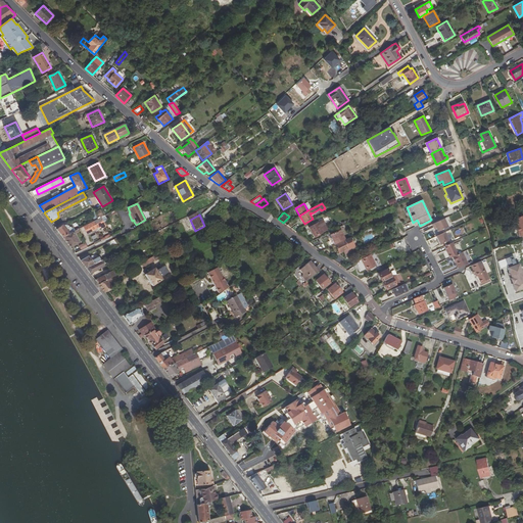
[(105,226),(100,218),(98,219),(83,227),(87,234),(100,226),(101,229),(105,226)]
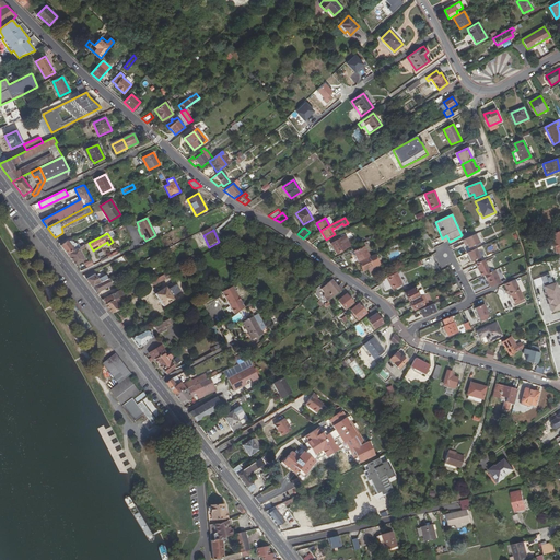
[(480,244),(475,234),(465,240),(470,248),(480,244)]
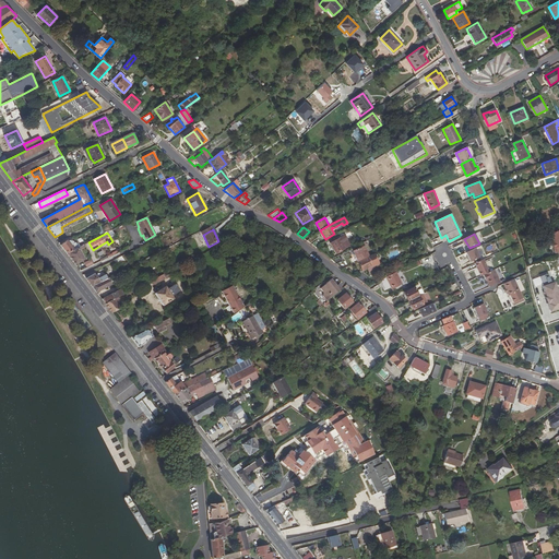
[(347,240),(345,235),(330,242),(336,253),(345,248),(343,242),(347,240)]
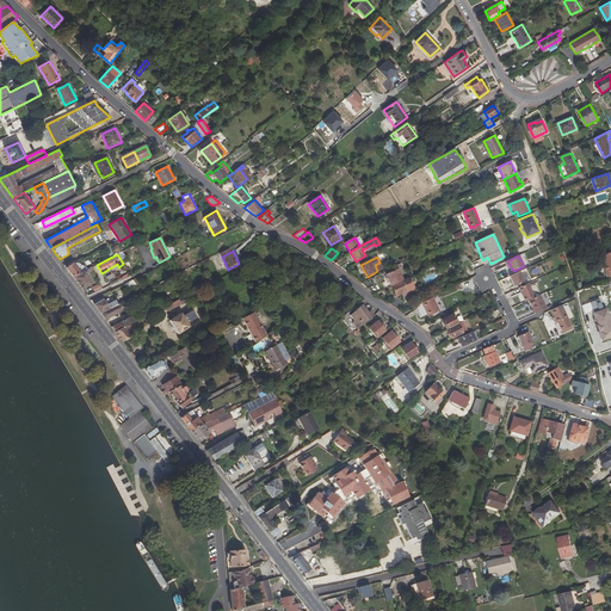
[(345,271),(346,269),(353,264),(349,260),(340,267),(345,271)]
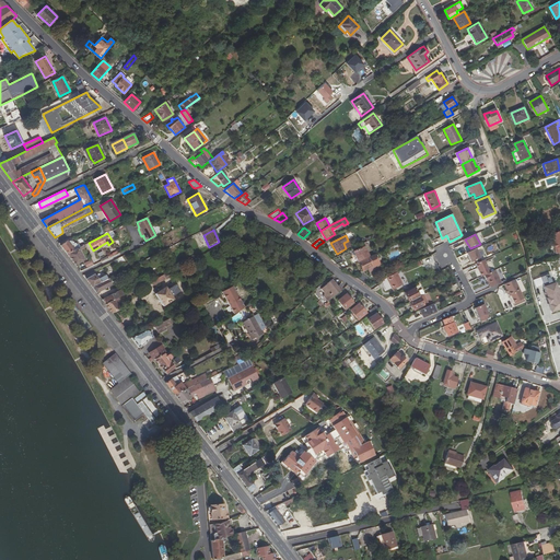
[(61,246),(67,254),(79,248),(76,243),(74,244),(73,242),(69,241),(68,242),(67,241),(60,245),(61,246)]
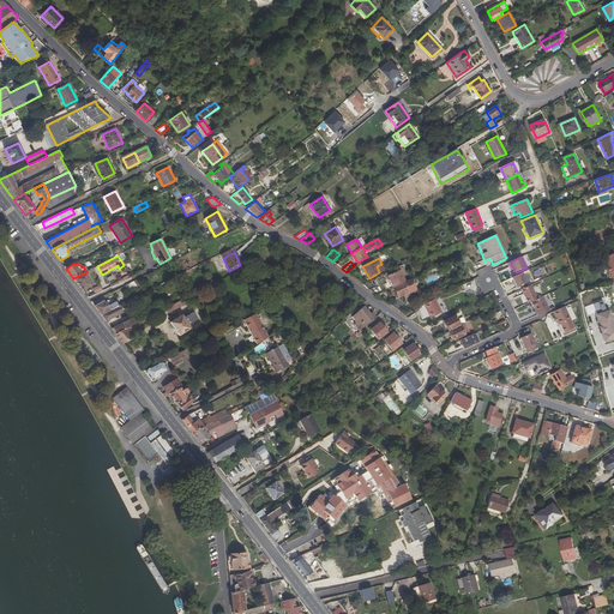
[(94,272),(92,269),(86,272),(73,278),(83,290),(92,286),(88,275),(94,272)]
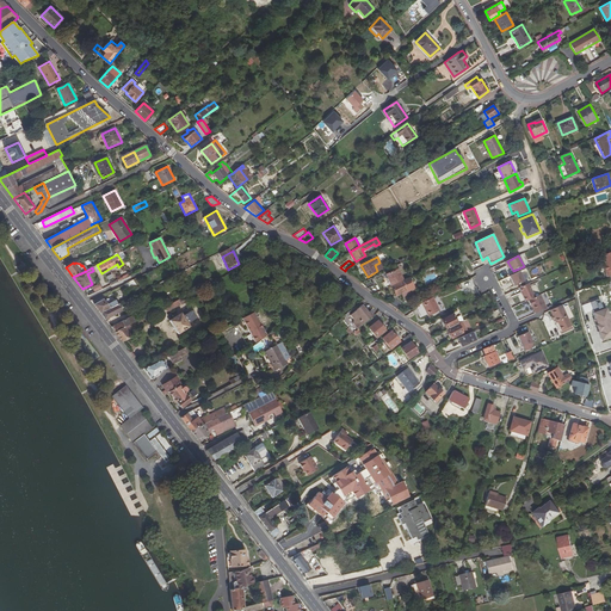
[(397,269),(386,275),(392,285),(402,281),(403,281),(397,269)]
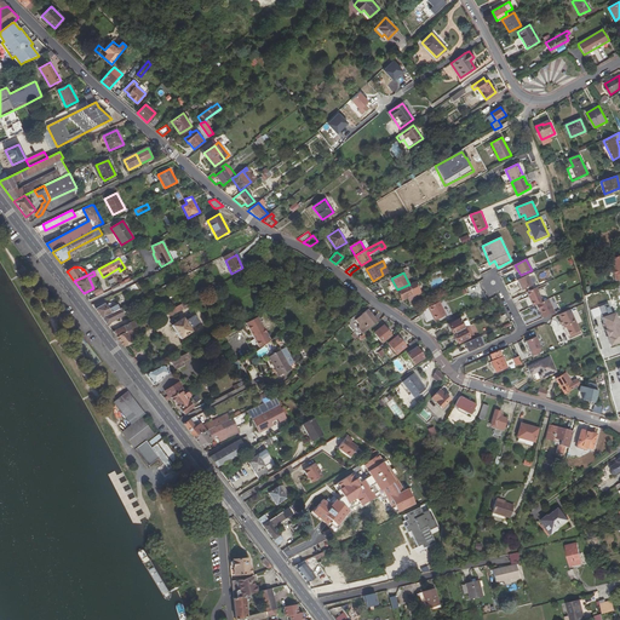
[(533,286),(527,275),(517,280),(522,291),(533,286)]
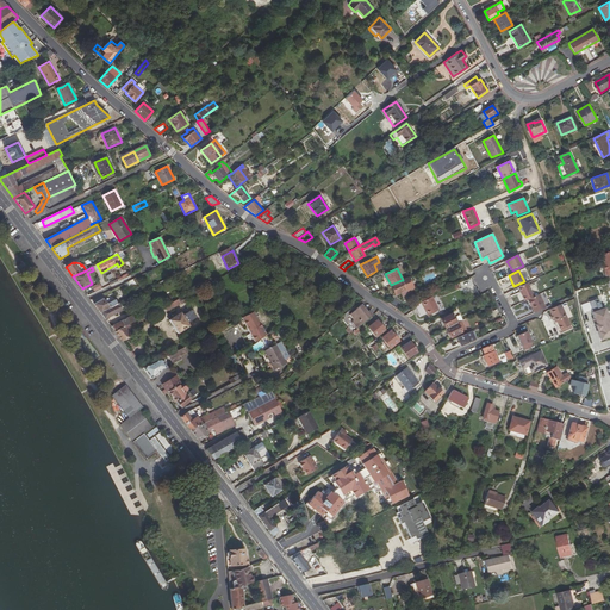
[(136,284),(134,279),(124,284),(126,288),(136,284)]
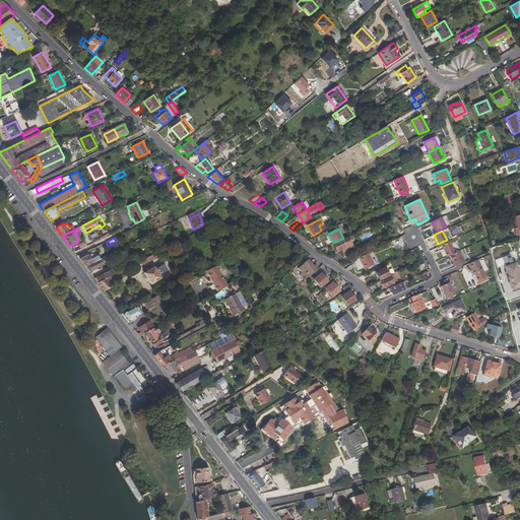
[(337,252),(346,247),(342,239),(333,243),(337,252)]
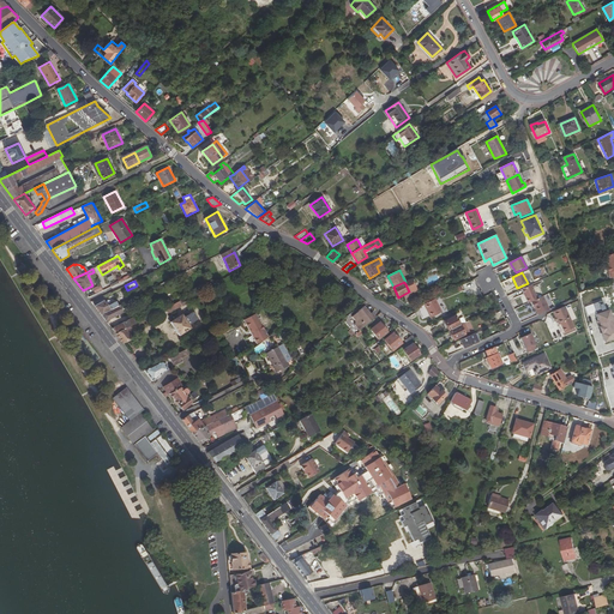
[(537,299),(531,286),(522,290),(528,304),(530,302),(537,299)]
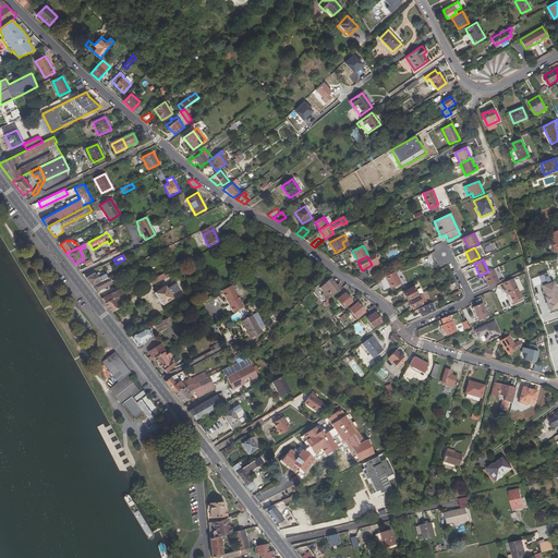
[(174,274),(172,269),(150,280),(153,284),(174,274)]
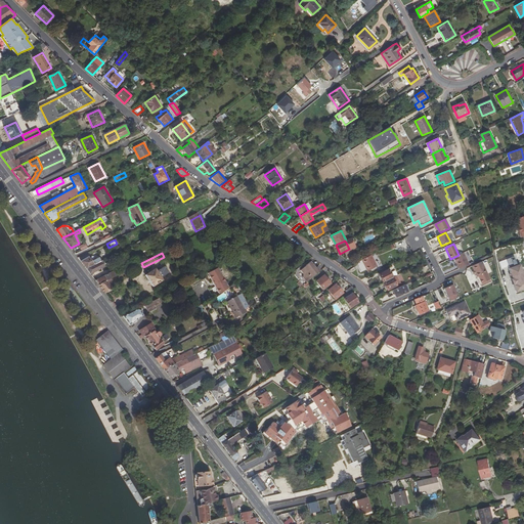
[(469,264),(464,253),(452,258),(455,264),(456,264),(459,268),(469,264)]
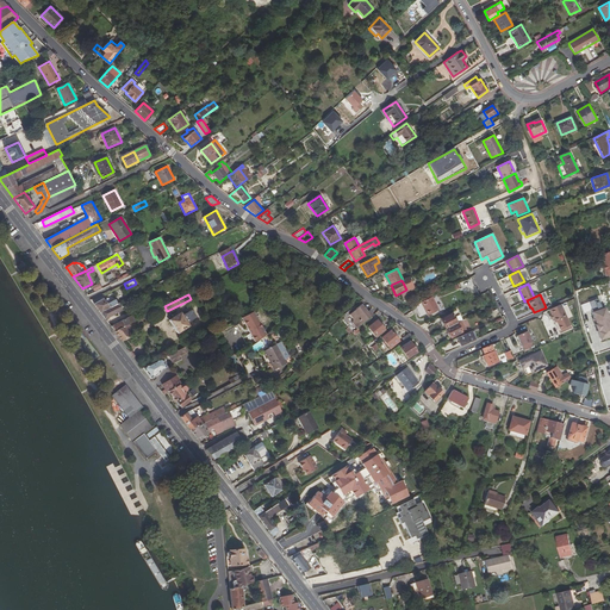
[(433,297),(421,303),(428,316),(439,310),(433,297)]
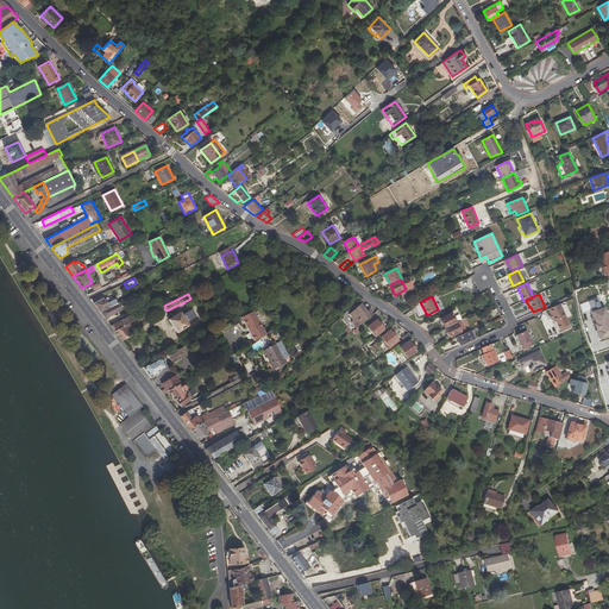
[(94,303),(101,313),(118,303),(115,299),(107,303),(104,299),(94,303)]
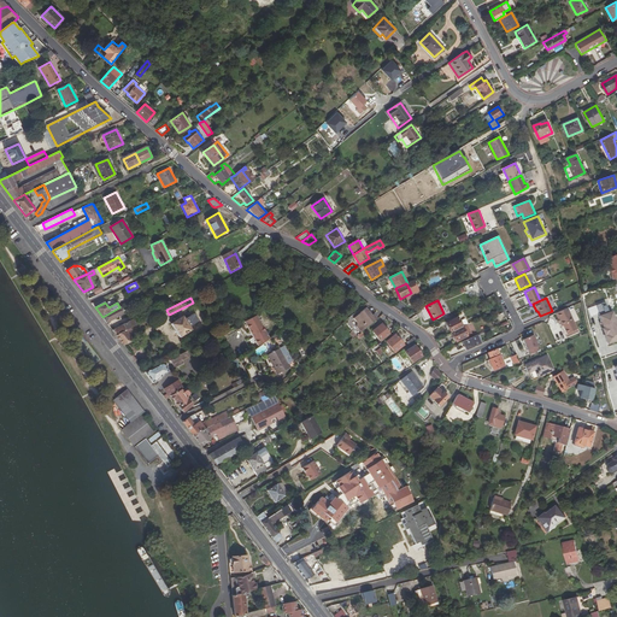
[(115,334),(117,336),(131,328),(136,325),(133,319),(150,311),(146,304),(139,307),(133,315),(129,316),(131,321),(112,330),(115,334)]
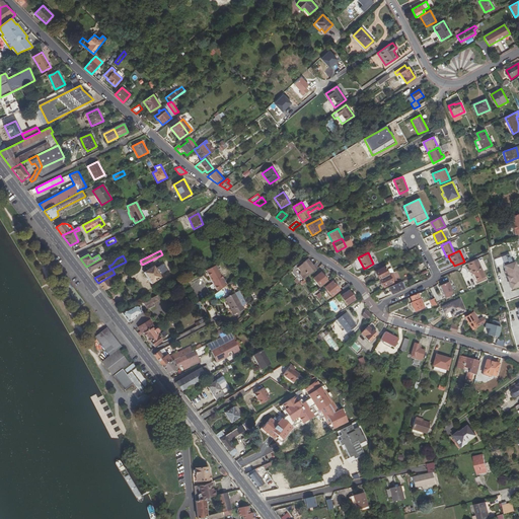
[(100,258),(86,267),(88,270),(89,272),(103,265),(100,258)]
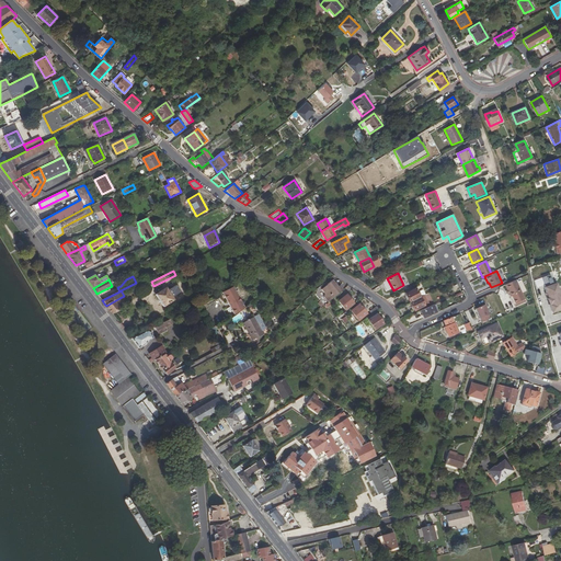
[(328,301),(343,289),(340,285),(339,287),(332,279),(327,284),(328,285),(322,289),(324,293),(325,294),(324,297),(328,301)]
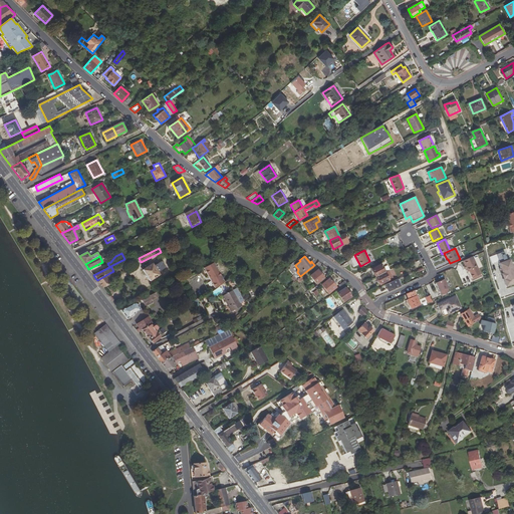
[(479,268),(473,257),(463,261),(468,272),(479,268)]
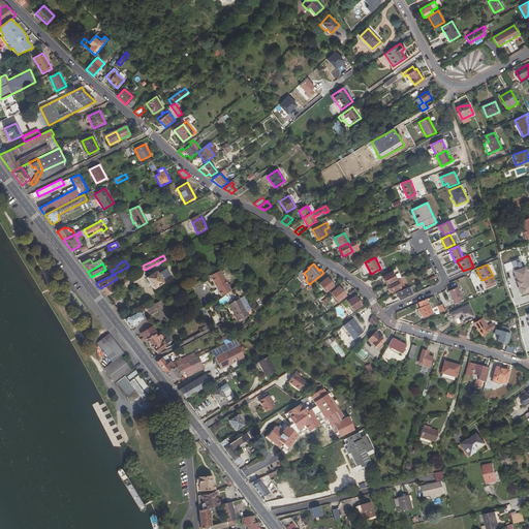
[(147,278),(154,289),(164,283),(162,280),(170,275),(166,269),(158,274),(157,271),(147,278)]
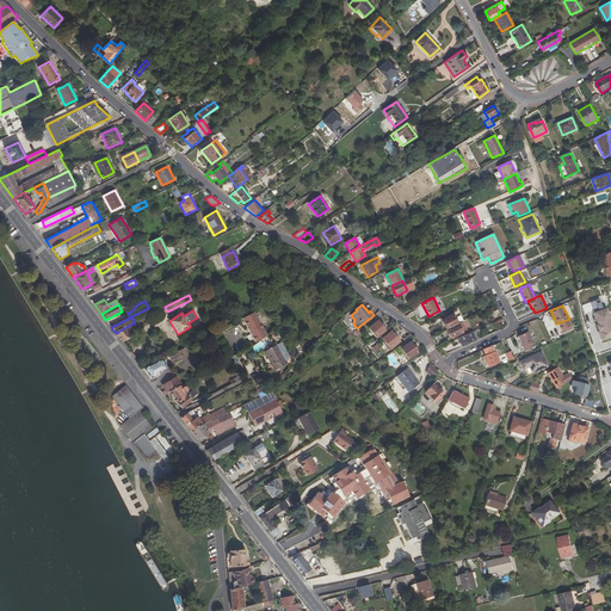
[(267,335),(254,312),(235,321),(250,349),(267,335)]
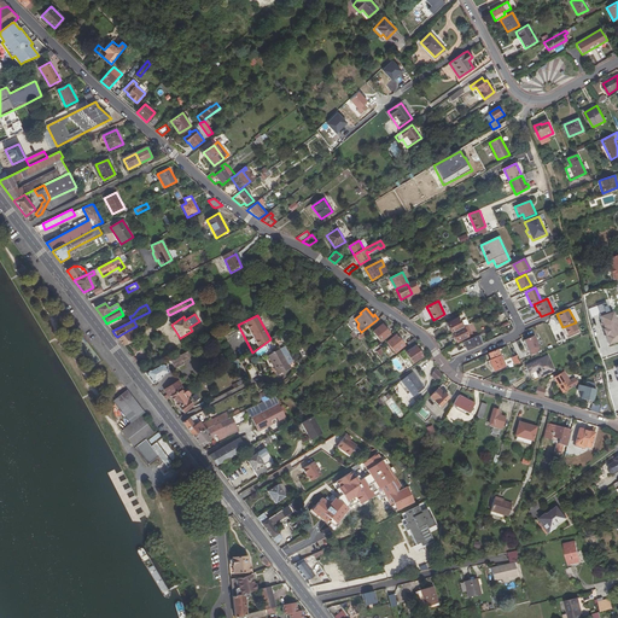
[(452,333),(464,327),(458,318),(447,324),(452,333)]
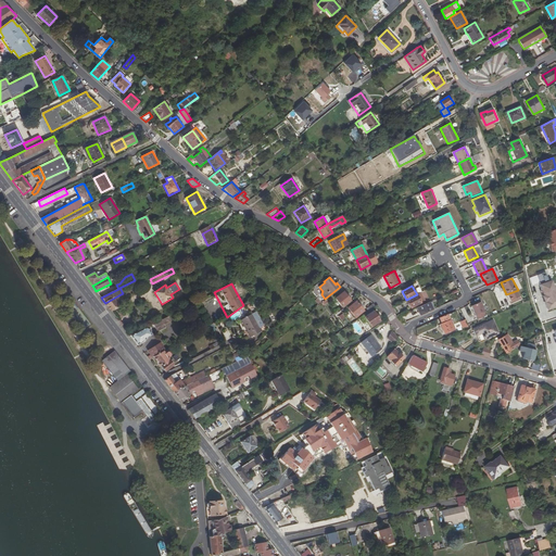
[(344,291),(336,299),(342,307),(351,301),(344,291)]
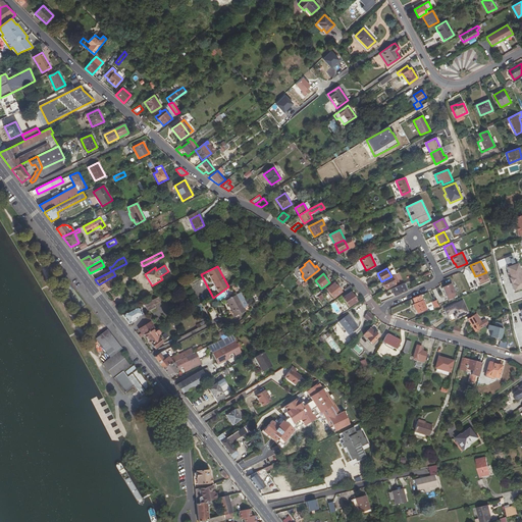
[(385,290),(396,284),(392,276),(381,281),(385,290)]
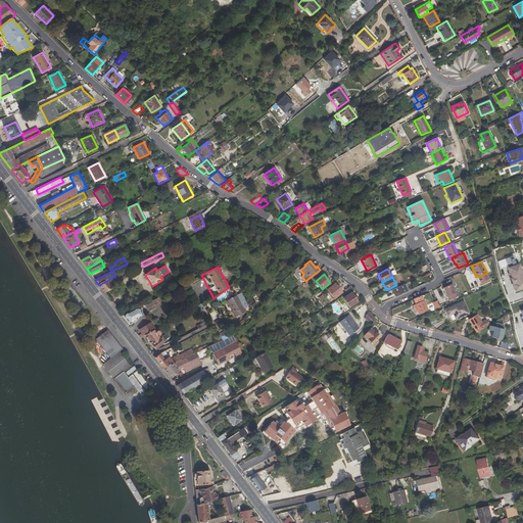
[(111,278),(99,285),(104,292),(112,288),(109,284),(113,282),(111,278)]
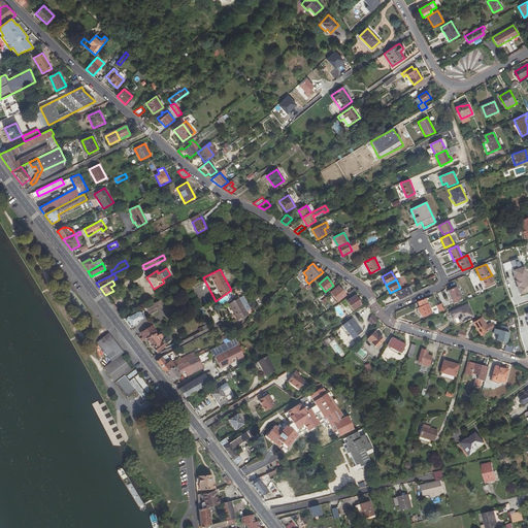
[(338,286),(330,292),(337,302),(345,296),(338,286)]
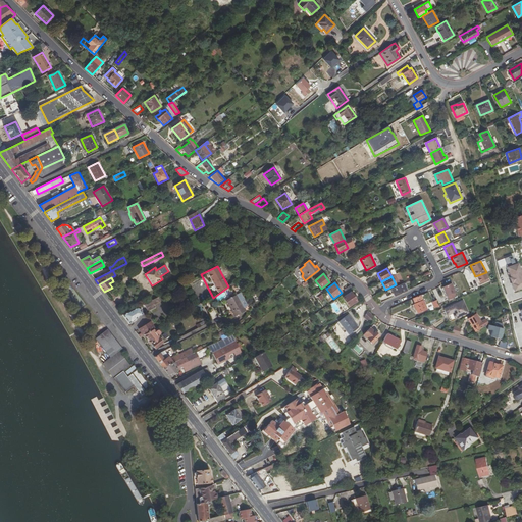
[(395,296),(407,291),(404,283),(392,289),(395,296)]
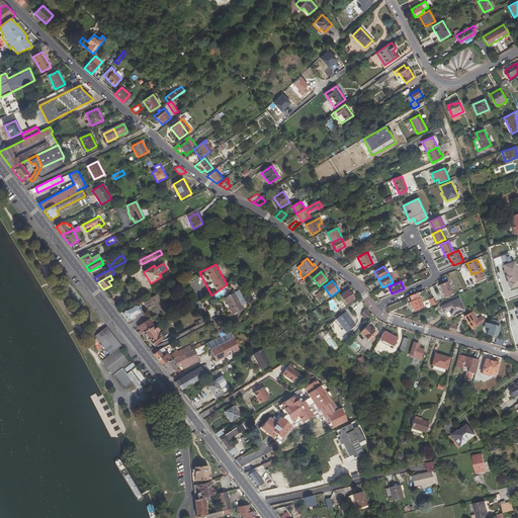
[(452,290),(448,281),(439,285),(442,295),(443,294),(445,297),(453,294),(451,291),(452,290)]
